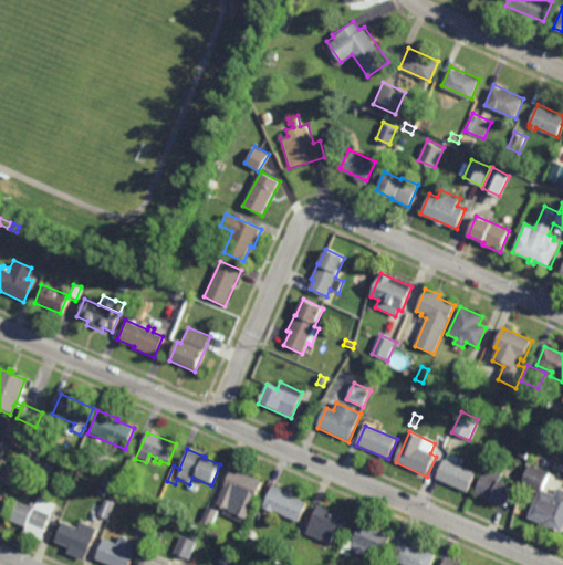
[(525,461),(519,458),(521,450),(528,452),(525,461)]
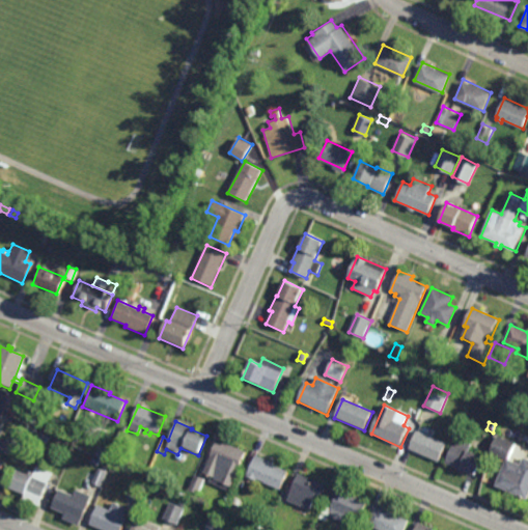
[(50,427),(47,435),(42,433),(45,425),(50,427)]
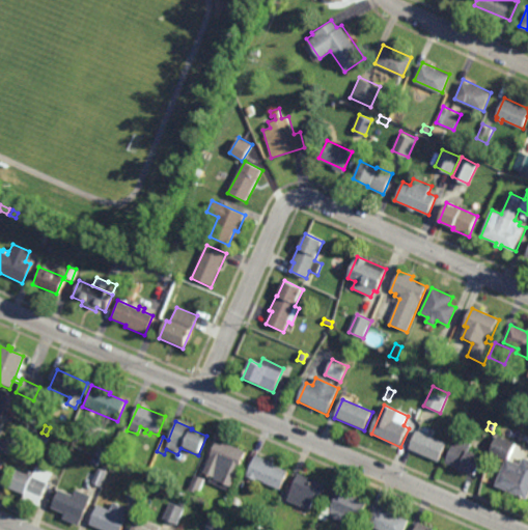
[(31,438),(23,434),(26,426),(34,430),(31,438)]
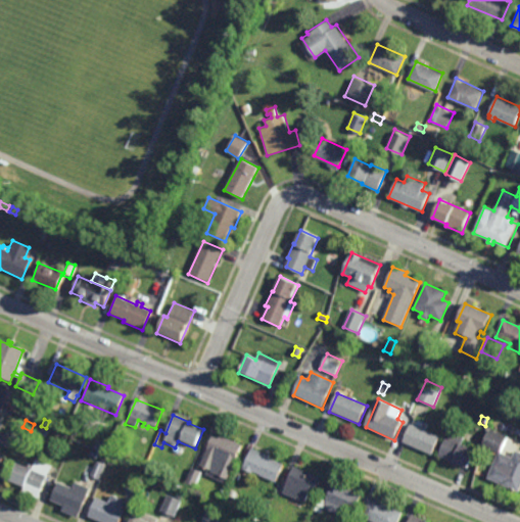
[(431,456),(405,443),(412,426),(439,437),(431,456)]
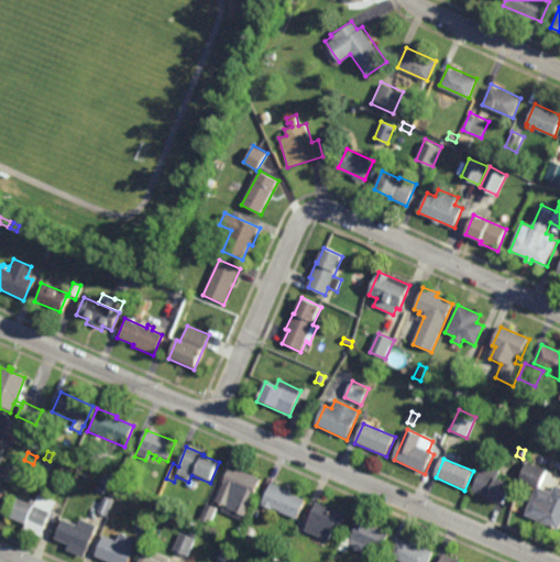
[(47,471),(41,467),(44,460),(51,464),(47,471)]
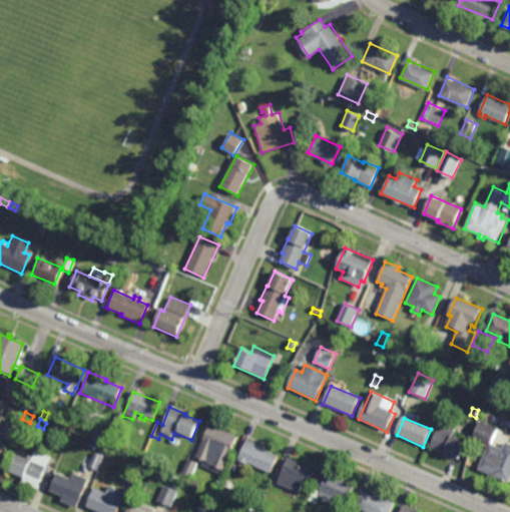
[(498,430),(493,442),(502,446),(503,443),(506,444),(509,434),(509,474),(508,479),(478,466),(488,444),(475,438),(482,423),(498,430)]
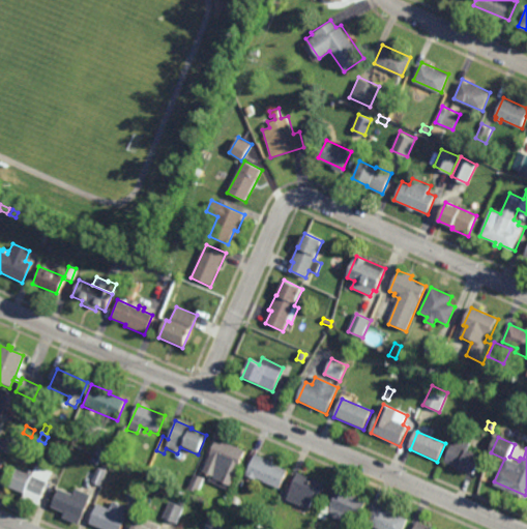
[(474,470),(460,464),(459,465),(445,460),(455,438),(470,445),(467,451),(479,457),(474,470)]
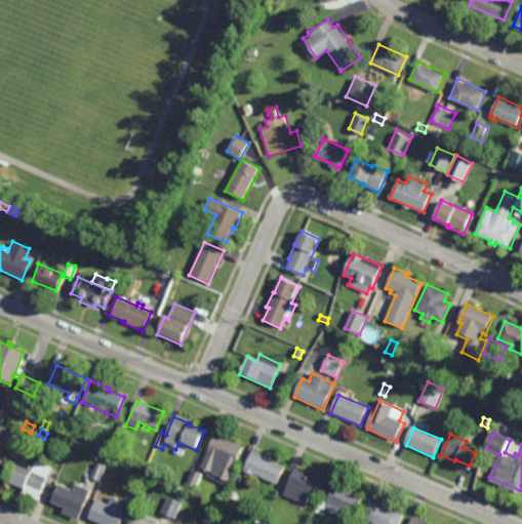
[(227,486),(204,477),(206,472),(199,469),(202,461),(201,461),(203,456),(205,457),(214,436),(243,448),(227,486)]
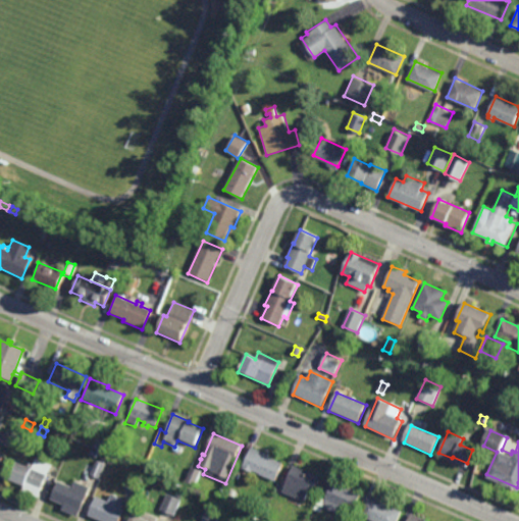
[(101,453),(93,450),(95,444),(104,448),(101,453)]
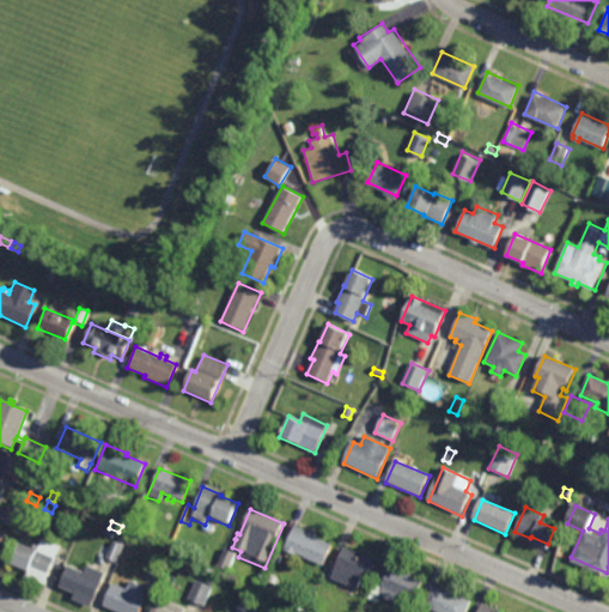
[(324,568),(305,559),(304,561),(284,552),(294,527),(316,535),(315,538),(333,546),(324,568)]
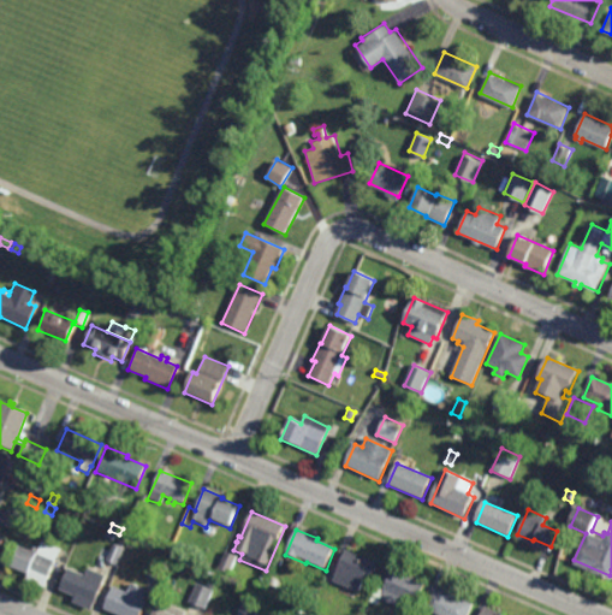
[(111,545),(104,543),(107,533),(114,536),(111,545)]
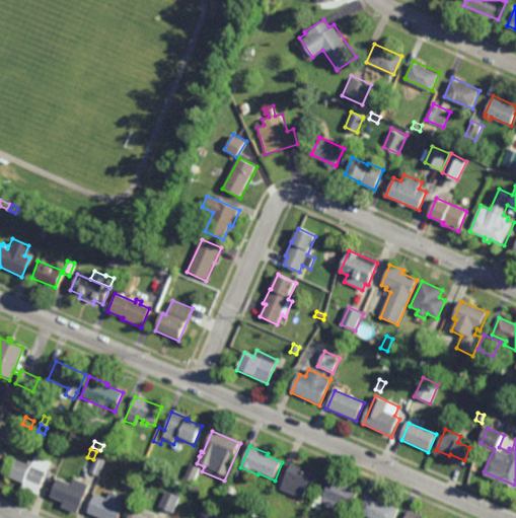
[(59,462),(54,460),(57,453),(62,455),(59,462)]
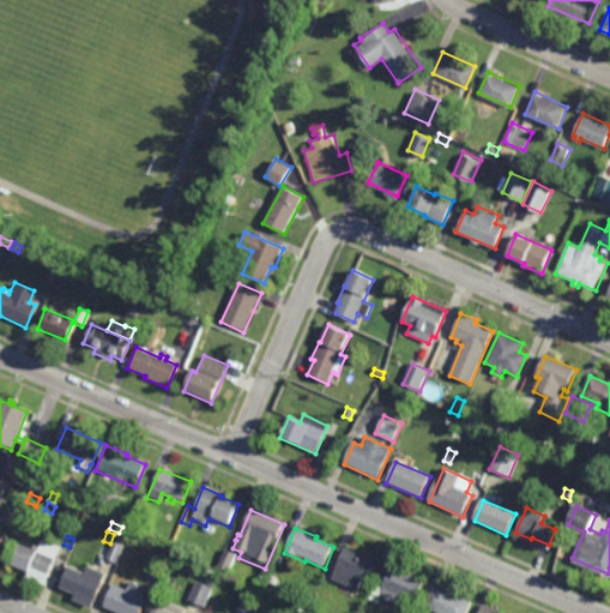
[(132,550),(125,546),(128,539),(136,541),(132,550)]
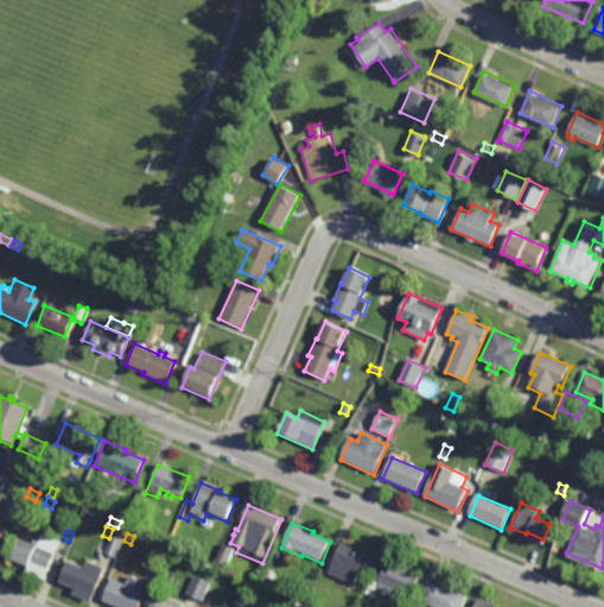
[(36,547),(53,554),(44,577),(10,562),(19,541),(29,545),(31,538),(37,542),(36,547)]
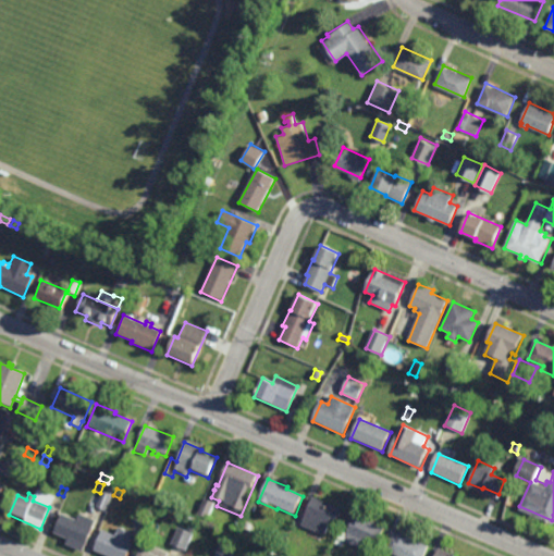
[(105,513),(97,509),(103,493),(111,496),(105,513)]
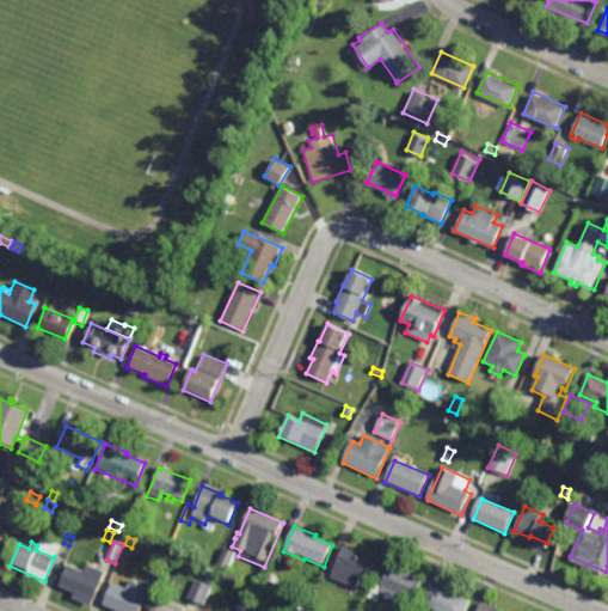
[(177,550),(178,547),(183,549),(179,557),(166,551),(169,547),(177,550)]
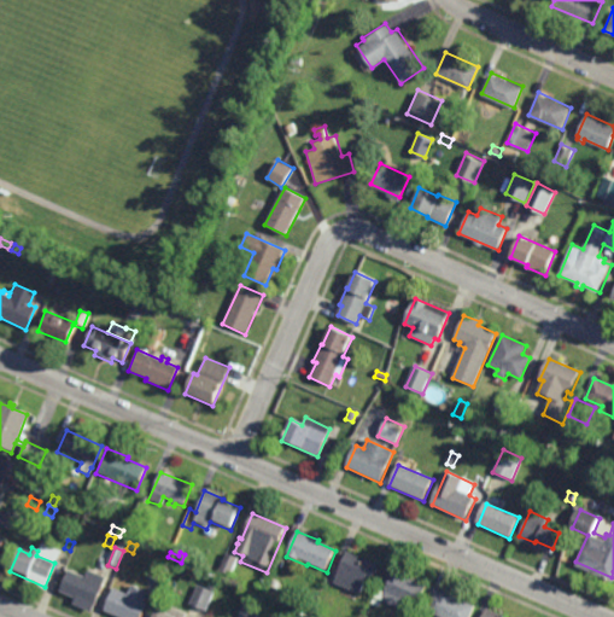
[(369,581),(363,578),(358,589),(331,578),(335,569),(340,570),(348,553),(375,565),(369,581)]
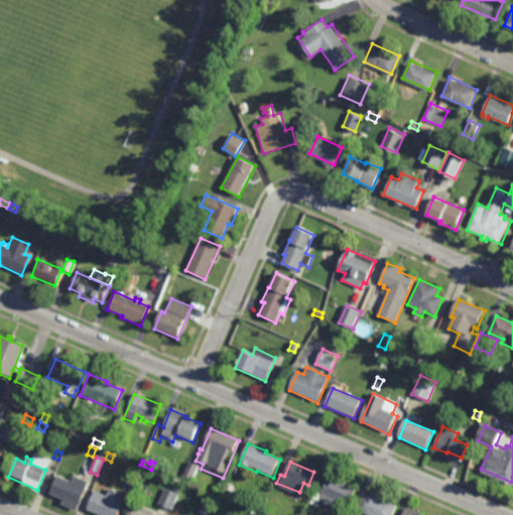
[(191,482),(182,478),(188,463),(198,467),(191,482)]
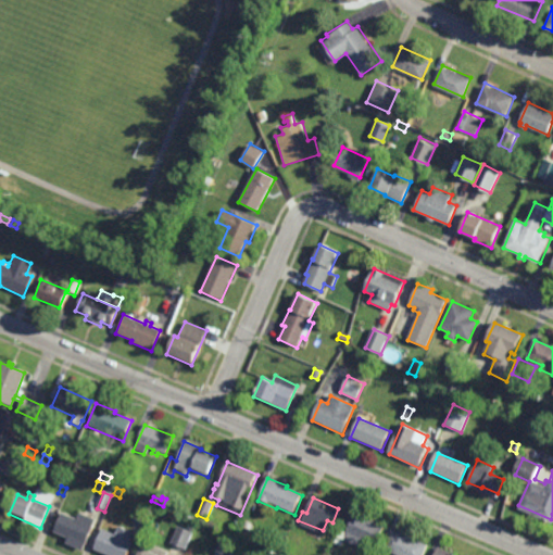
[(146,529),(130,522),(137,508),(152,515),(146,529)]
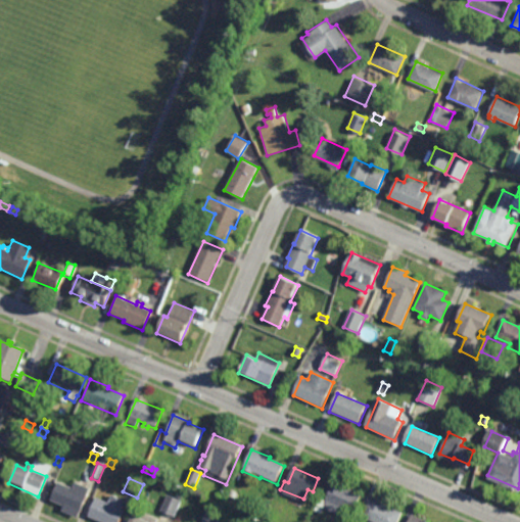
[(352,509),(340,504),(337,511),(322,505),(320,510),(313,507),(319,493),(324,496),(331,479),(360,491),(352,509)]
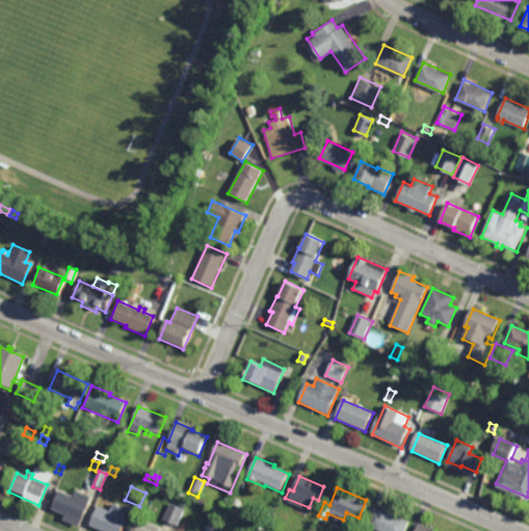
[(83,515),(81,514),(77,523),(60,515),(62,512),(51,507),(52,506),(51,506),(55,497),(56,497),(58,493),(73,499),(76,492),(90,499),(83,515)]
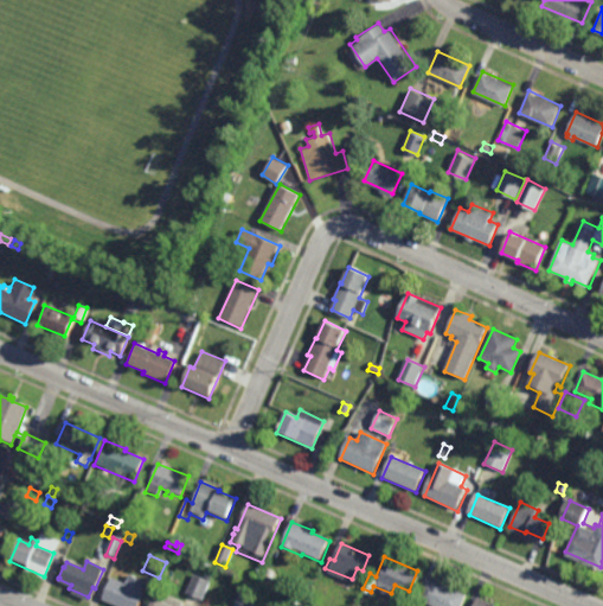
[(210,581),(203,578),(206,569),(213,572),(210,581)]
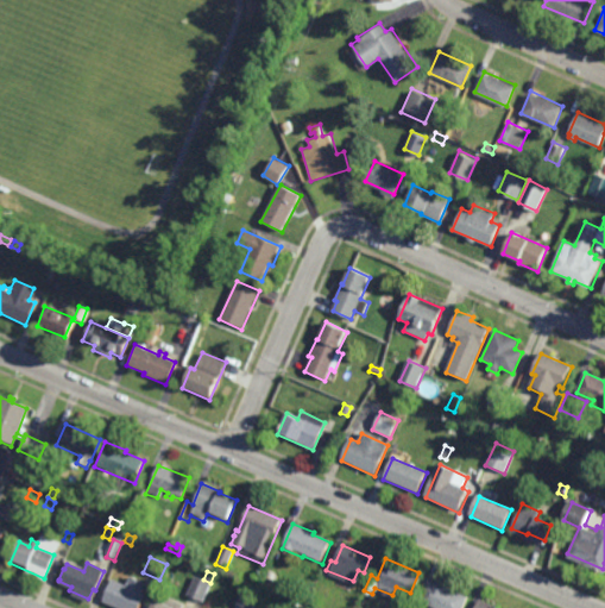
[(460,607),(441,607),(417,597),(427,576),(467,593),(460,607)]
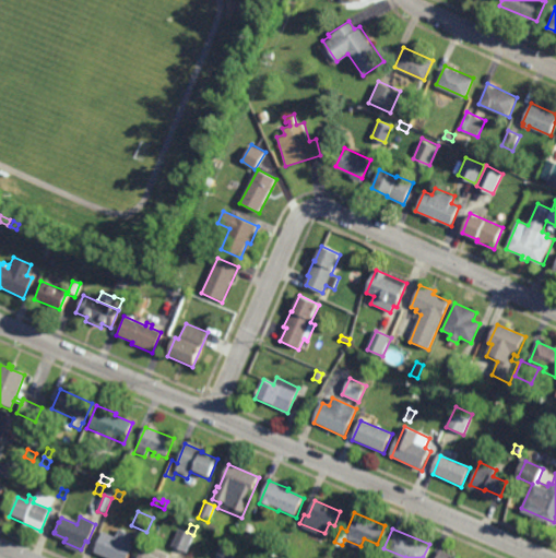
[(130,539),(132,541),(125,557),(116,557),(93,548),(98,536),(99,537),(102,534),(115,539),(118,531),(131,536),(130,539)]
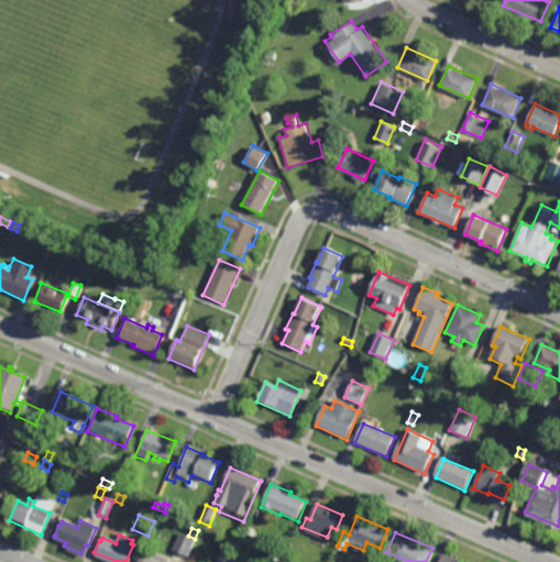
[(186,552),(174,548),(179,535),(191,540),(186,552)]
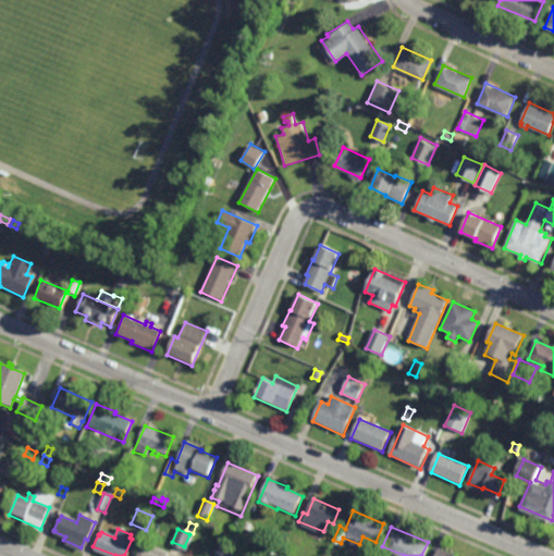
[(228,555),(212,550),(220,533),(235,540),(228,555)]
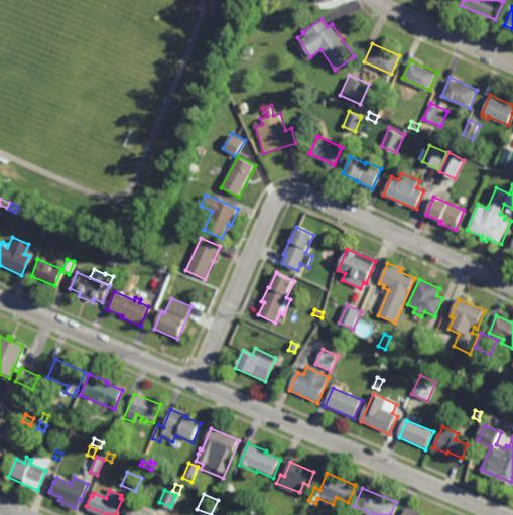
[(154,509),(151,514),(154,514),(124,514),(129,504),(137,508),(140,502),(154,509)]
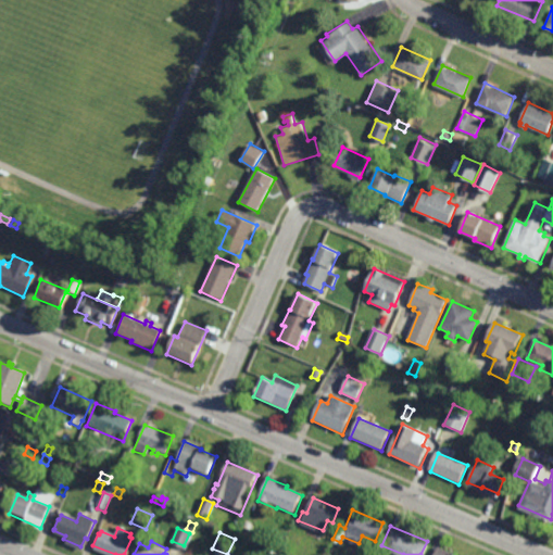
[(431,554),(437,543),(452,551),(461,554),(431,554)]
